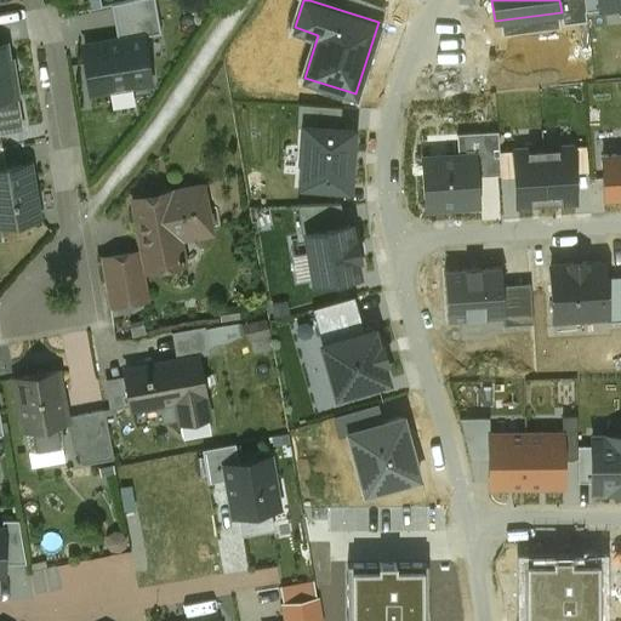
[(584,0),(559,0),(562,12),(563,23),(587,20),(586,10),(584,0)]
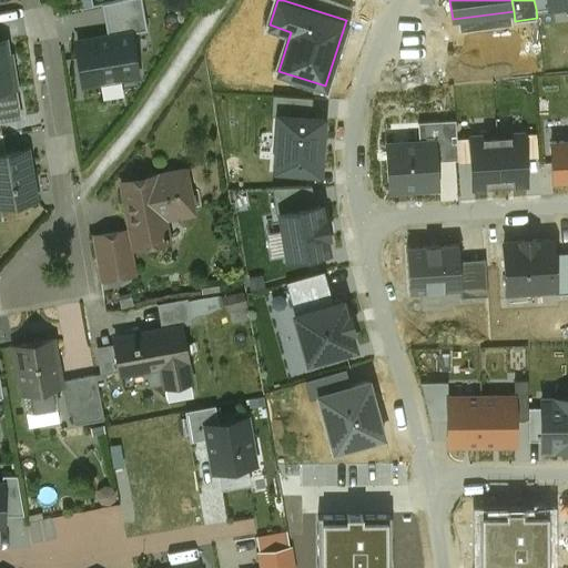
[(131,33),(77,42),(84,87),(139,78),(138,70),(131,33)]
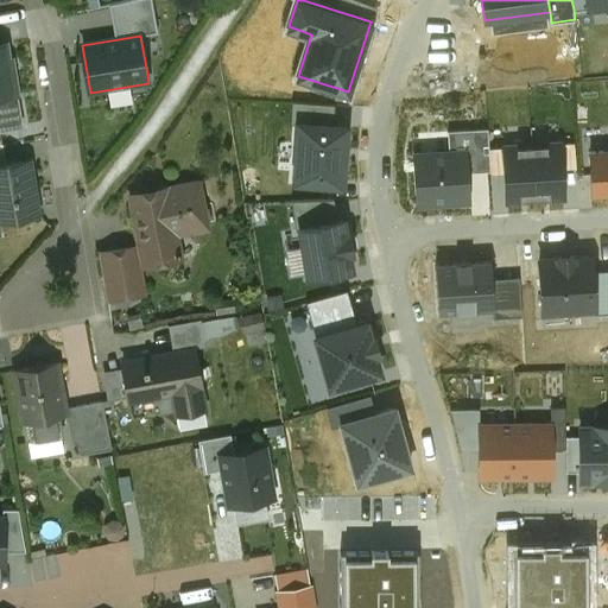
[(0,74),(11,73),(6,43),(0,44),(0,74)]
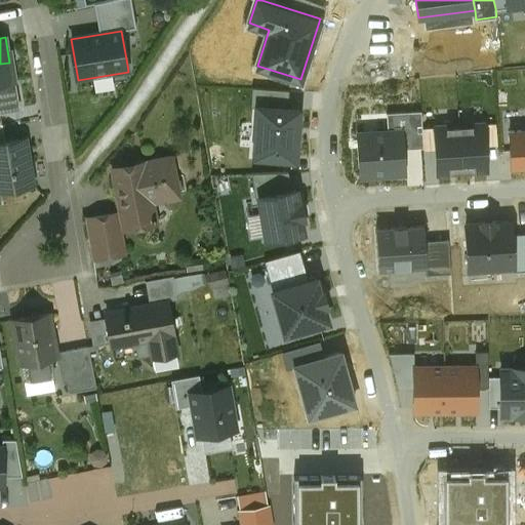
[(12,62),(9,63),(0,64),(0,111),(17,108),(13,82),(15,81),(12,62)]
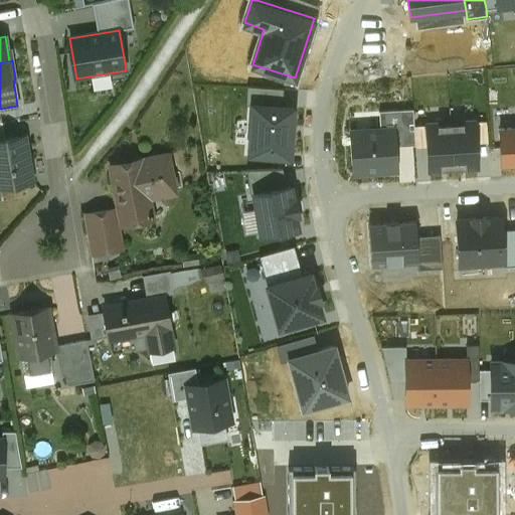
[(251,103),(282,105),(283,89),(247,86),(246,104),(251,104),(251,103)]
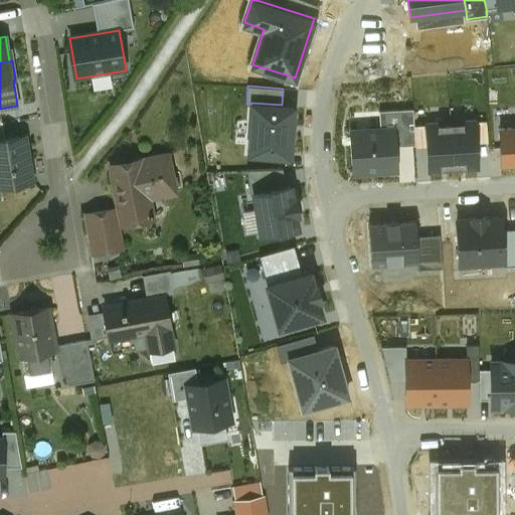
[(282,105),(251,103),(251,104),(248,154),(291,157),(295,106),(282,105)]
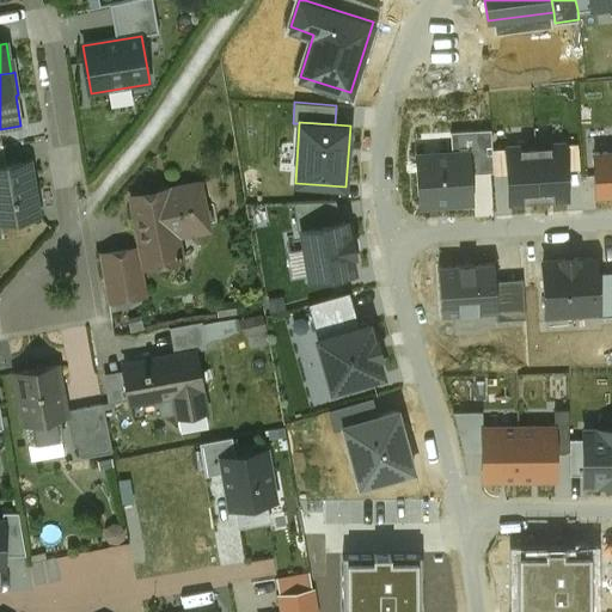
[(470,151),(470,172),(493,171),(491,129),(451,132),(452,152),(470,151)]
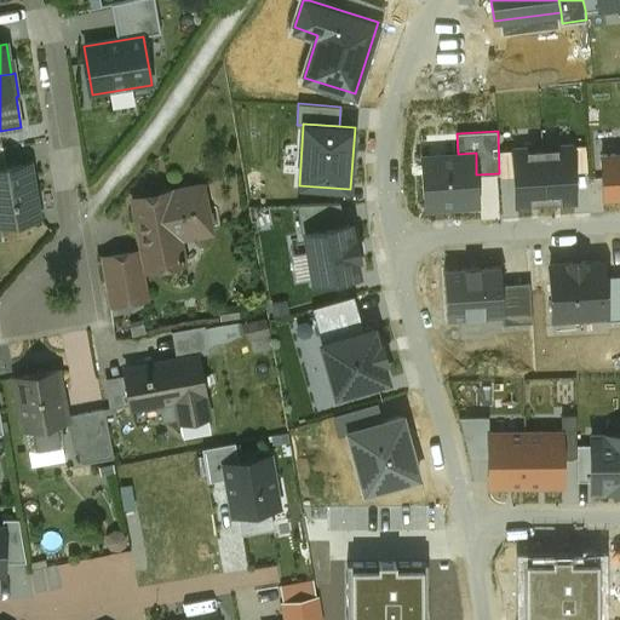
[(572,145),(514,149),(517,205),(574,201),(572,145)]
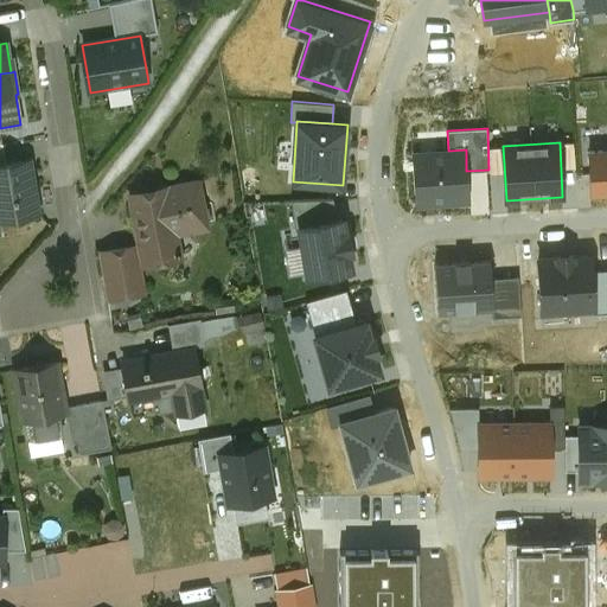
[(606,147),(587,149),(590,193),(606,192),(606,147)]
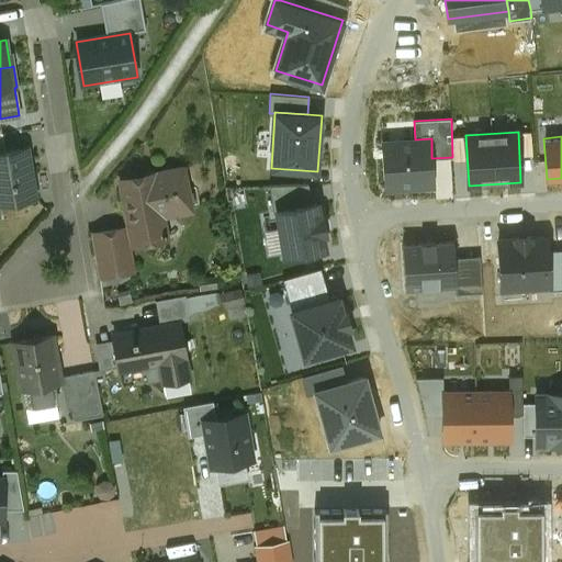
[(415,139),(384,141),(386,189),(434,186),(431,158),(431,138),(415,139)]
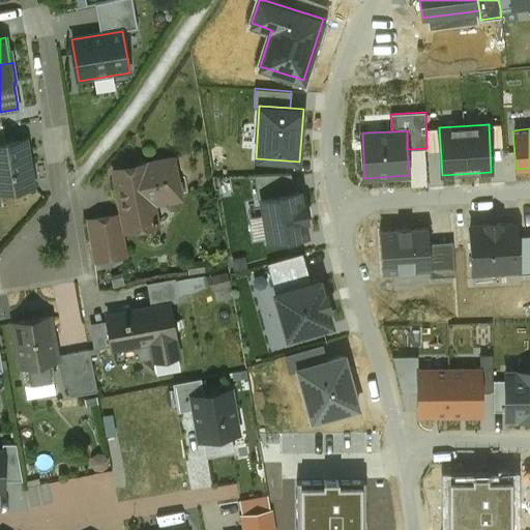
[(4,144),(0,144),(0,190),(32,186),(25,141),(4,144)]
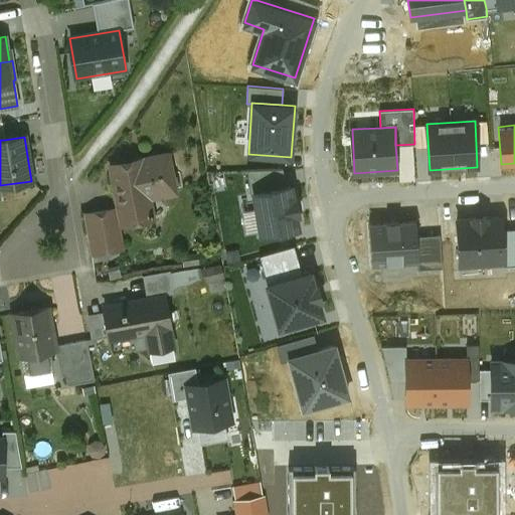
[(169,156),(126,164),(132,199),(145,196),(175,191),(169,156)]
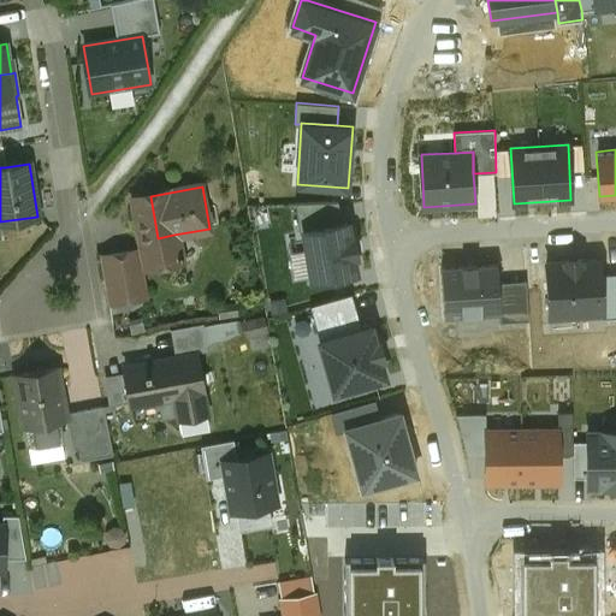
[(173,235),(158,238),(150,196),(138,199),(140,205),(134,206),(144,266),(177,260),(173,235)]
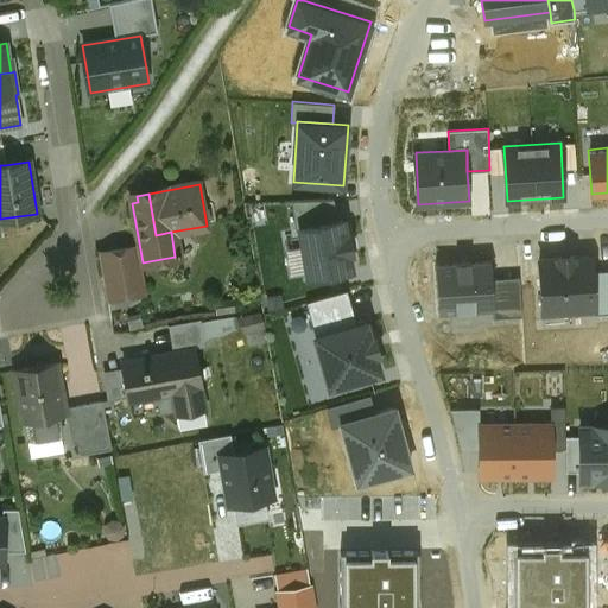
[(298,226),(337,219),(334,198),(292,200),(296,226),(298,226)]
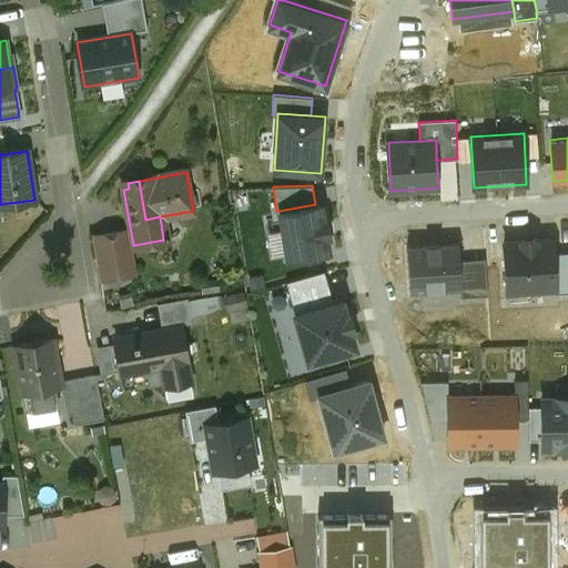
[(315,204),(279,211),(286,259),(330,251),(322,203),(315,204)]
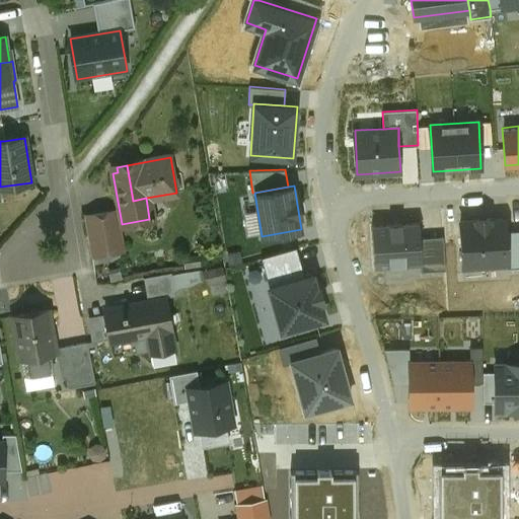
[(117,211),(107,213),(113,239),(89,243),(92,255),(124,250),(117,211)]
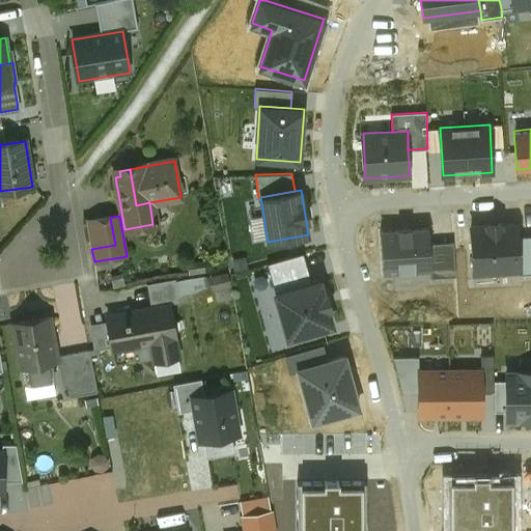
[(110,218),(87,222),(91,249),(115,245),(110,218)]
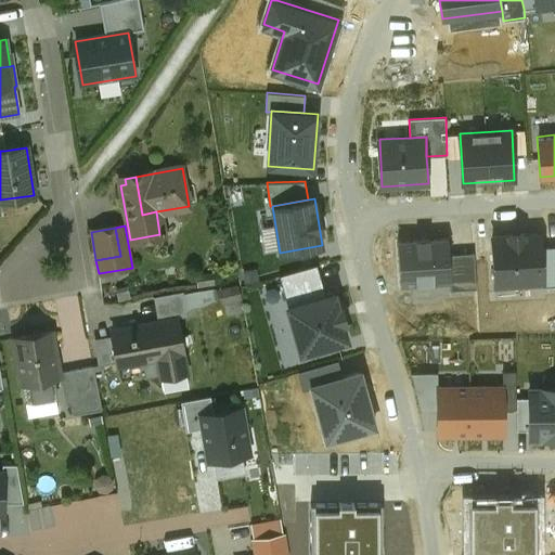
[(541,232),(492,234),(494,285),(542,283),(544,283),(542,248),(541,232)]
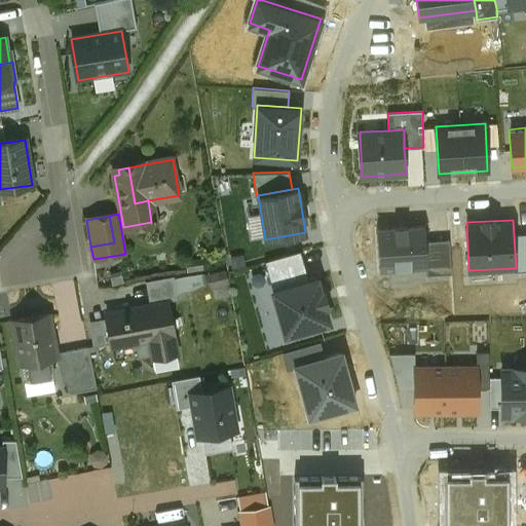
[(424,226),(377,229),(380,268),(426,266),(424,241),(424,226)]
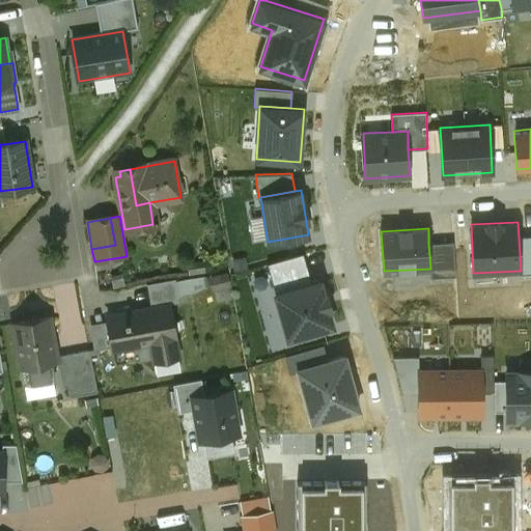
[(530,235),(519,238),(521,271),(519,271),(519,274),(530,272),(530,235)]
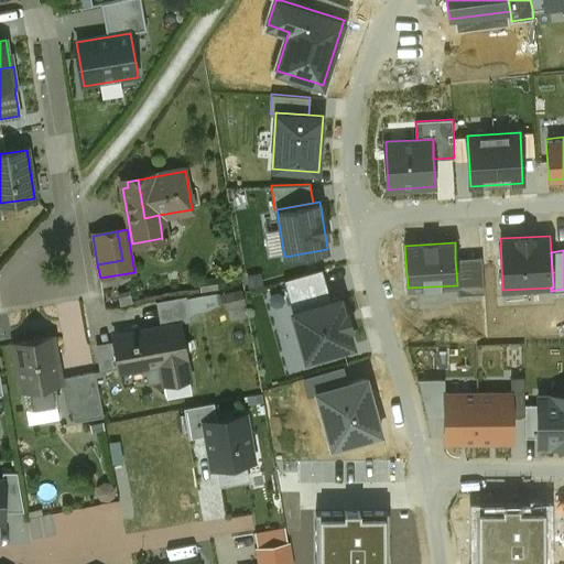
[(481,257),(455,259),(457,285),(457,294),(484,292),(481,257)]
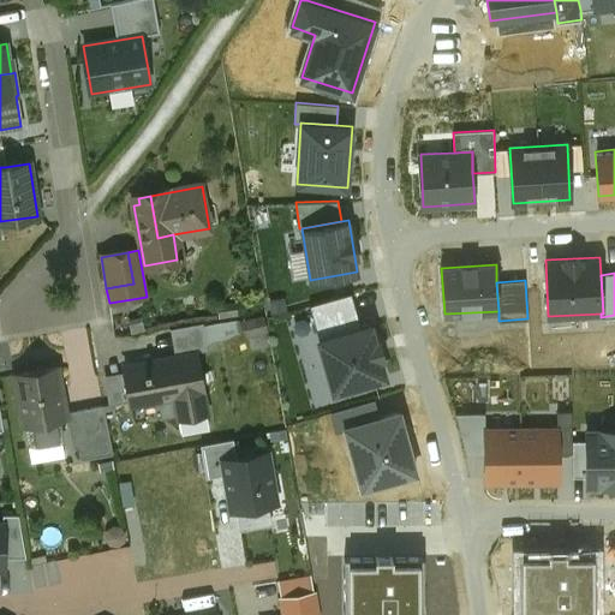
[(311,304),(321,339),(360,327),(351,293),(311,304)]
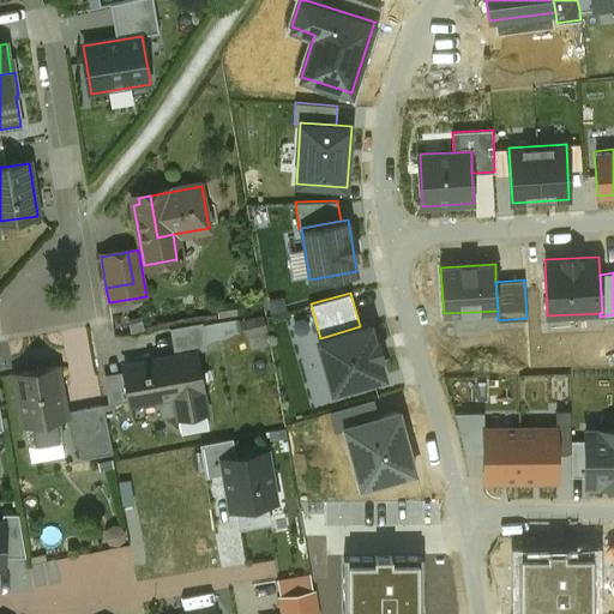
[(320,338),(318,338),(332,390),(385,375),(371,324),(360,326),(320,338)]
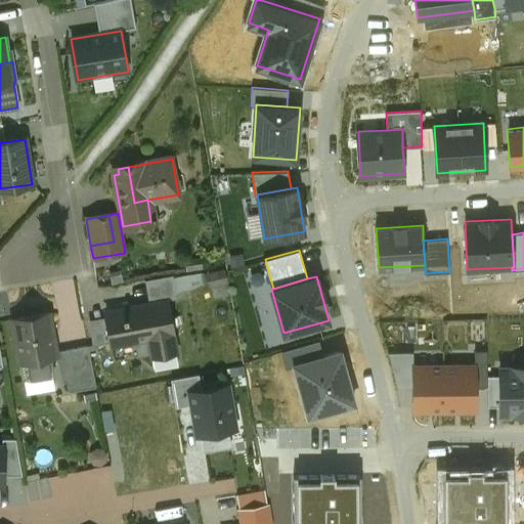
[(149,308),(144,309),(148,339),(151,356),(176,352),(167,301),(148,304),(149,308)]
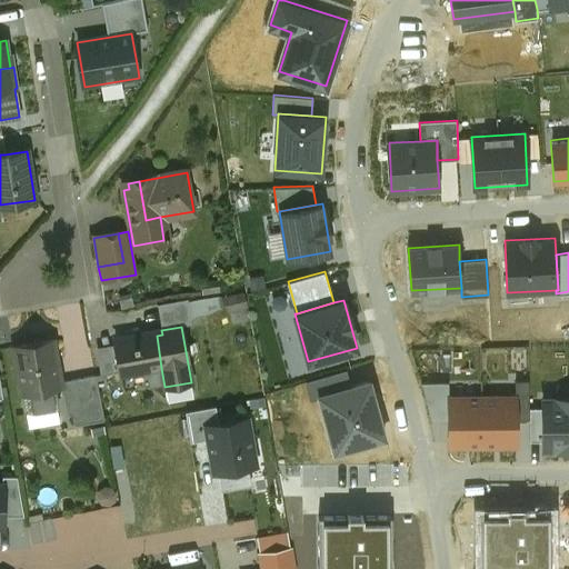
[(121,375),(161,368),(157,336),(152,332),(148,333),(146,338),(140,339),(135,336),(115,339),(121,375)]
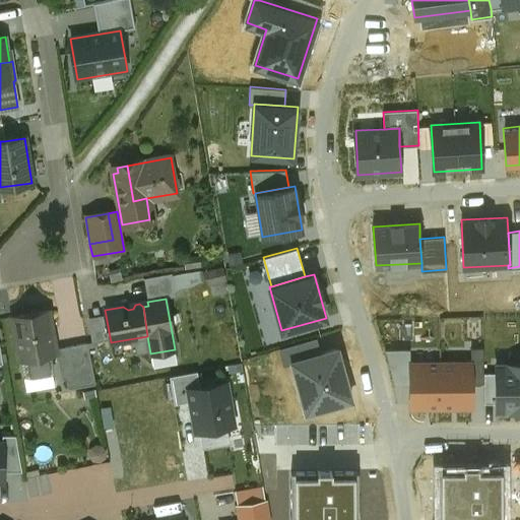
[(50,311),(11,317),(17,356),(18,356),(22,378),(55,373),(51,350),(56,349),(50,311)]
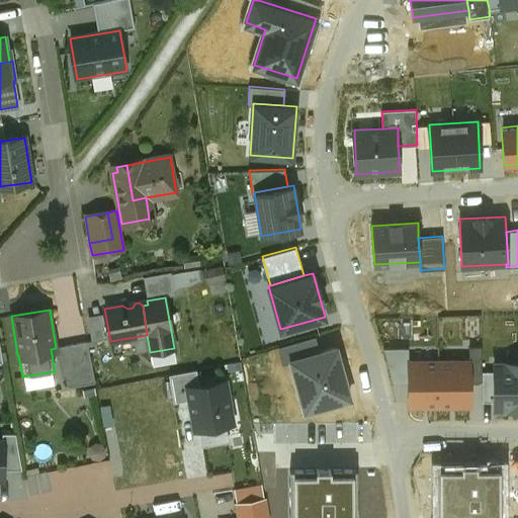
[(87,342),(62,346),(70,385),(94,380),(87,342)]
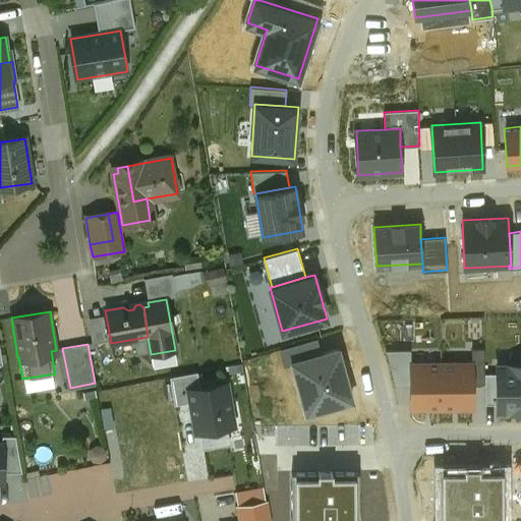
[(395,385),(410,385),(410,361),(410,349),(386,350),(395,385)]
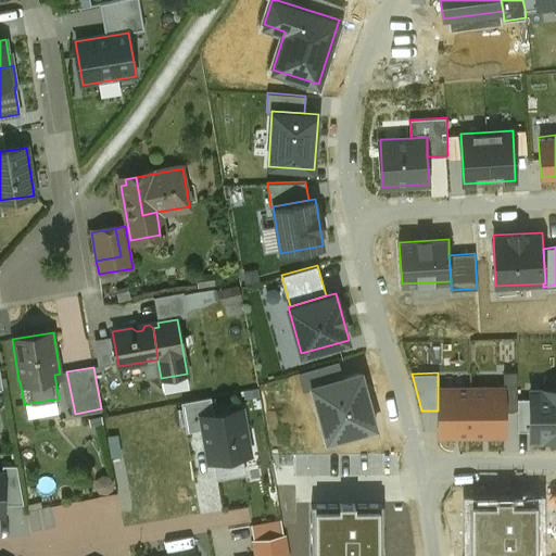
[(504,373),(504,386),(504,409),(517,409),(517,399),(517,373),(504,373)]
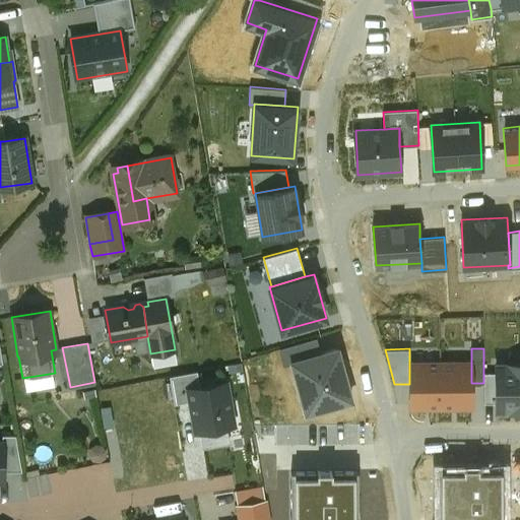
[(441,361),(409,361),(409,384),(409,407),(441,407),(441,361)]
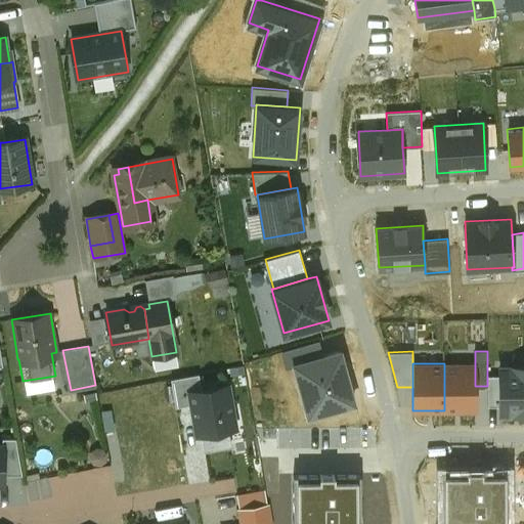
[(475,363),(444,363),(444,410),(475,410),(475,386),(475,363)]
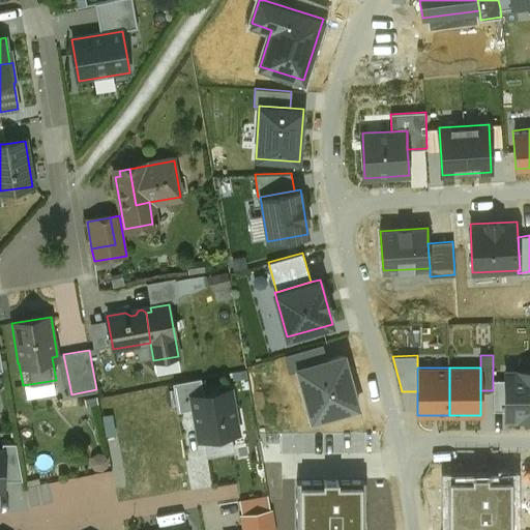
[(529,418),(529,369),(504,370),(504,380),(504,410),(504,419),(529,418)]
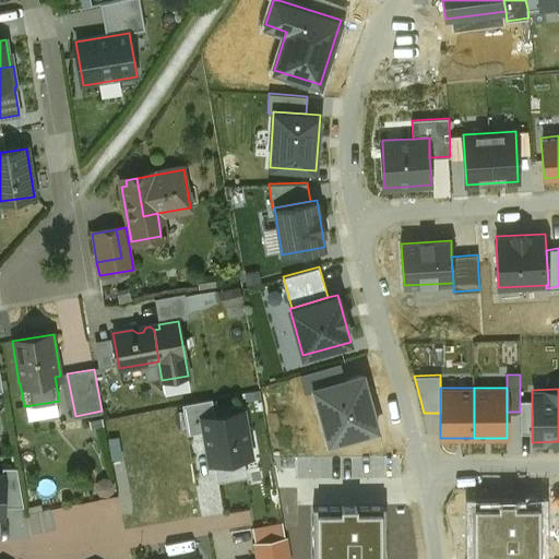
[(205,416),(213,415),(211,401),(183,404),(188,433),(207,430),(205,416)]
